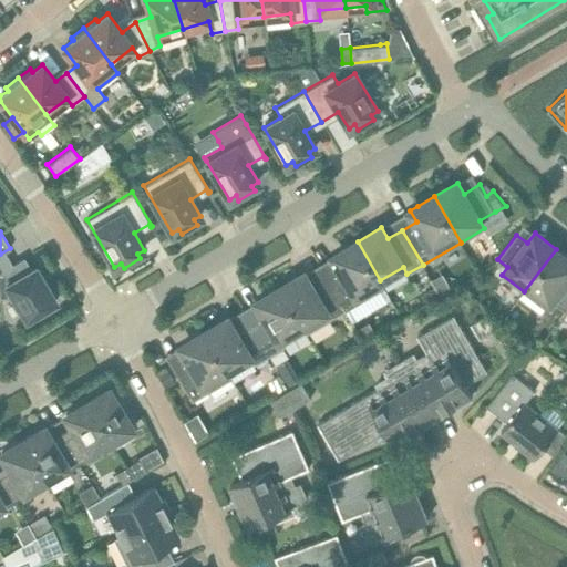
[(380,280),(358,241),(334,256),(341,267),(326,275),(342,302),(357,294),(380,280)]
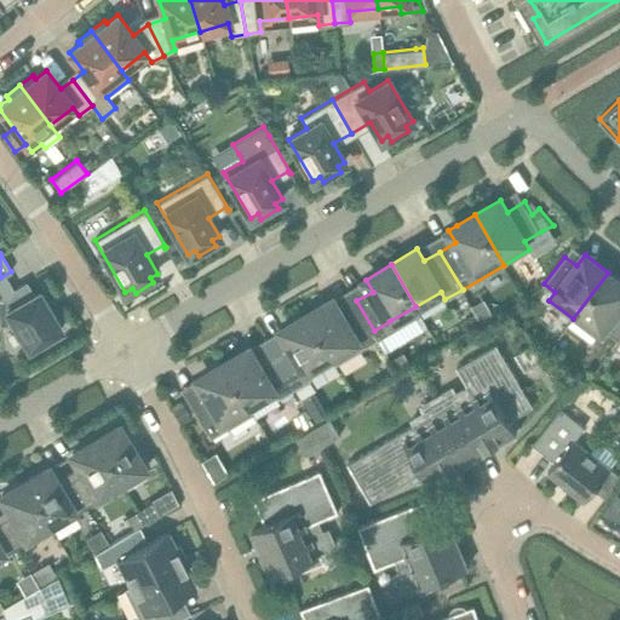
[(618,338),(619,333),(619,281),(608,273),(573,319),(597,337),(603,328),(618,338)]
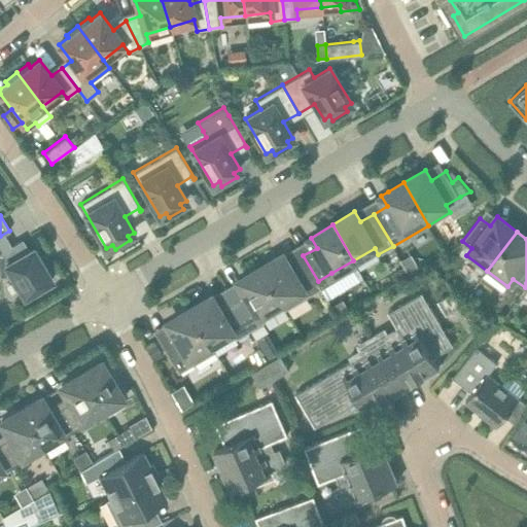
[(23,239),(11,245),(0,251),(0,276),(11,276),(24,295),(31,292),(32,295),(42,290),(40,286),(53,279),(33,246),(29,249),(23,239)]
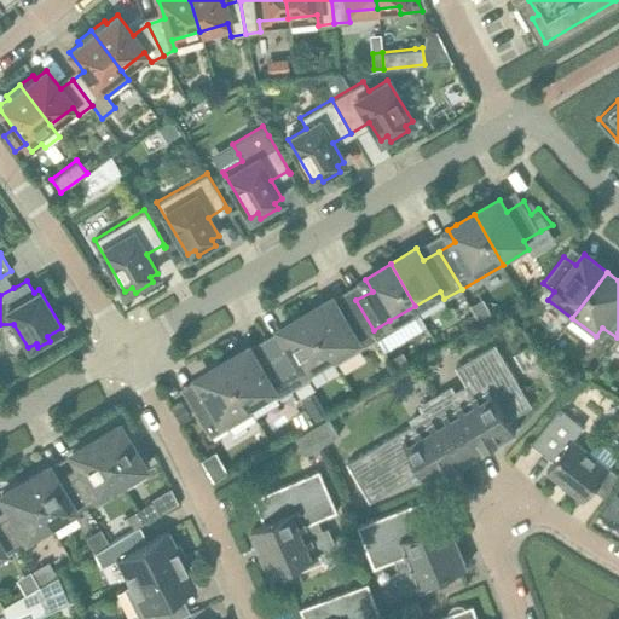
[(377,337),(376,334),(374,330),(356,300),(340,310),(333,298),(307,313),(331,354),(336,362),(377,337)]
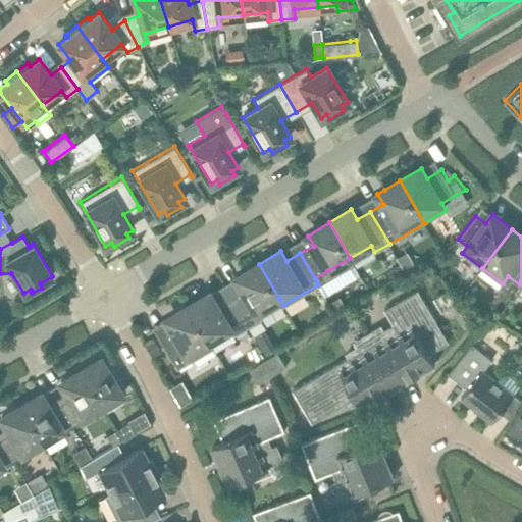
[(258,312),(279,299),(259,264),(238,276),(244,286),(230,295),(248,325),(262,317),(258,312)]
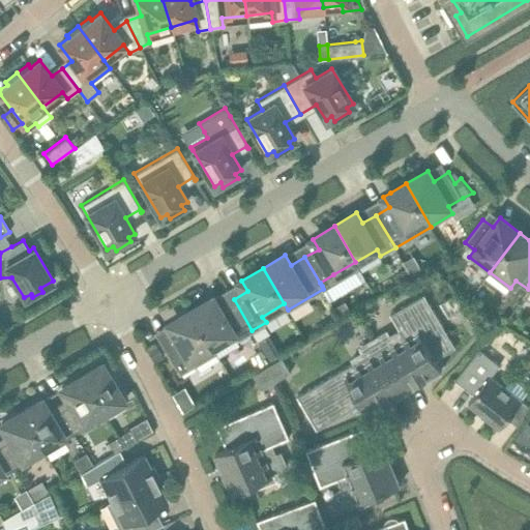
[(440,301),(449,316),(463,307),(454,293),(440,301)]
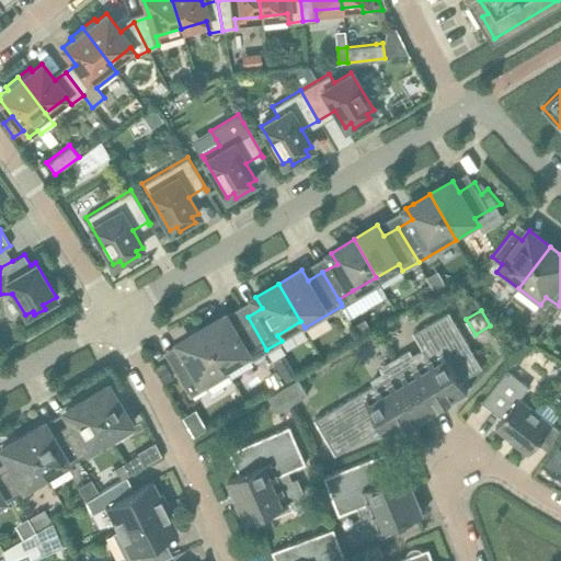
[(453,397),(454,399),(468,390),(461,379),(482,367),(449,311),(414,332),(424,350),(412,356),(409,351),(382,367),(386,371),(373,379),(375,384),(316,419),(336,454),(382,426),(389,437),(403,428),(402,427),(414,420),(415,422),(442,405),(441,404),(453,397)]
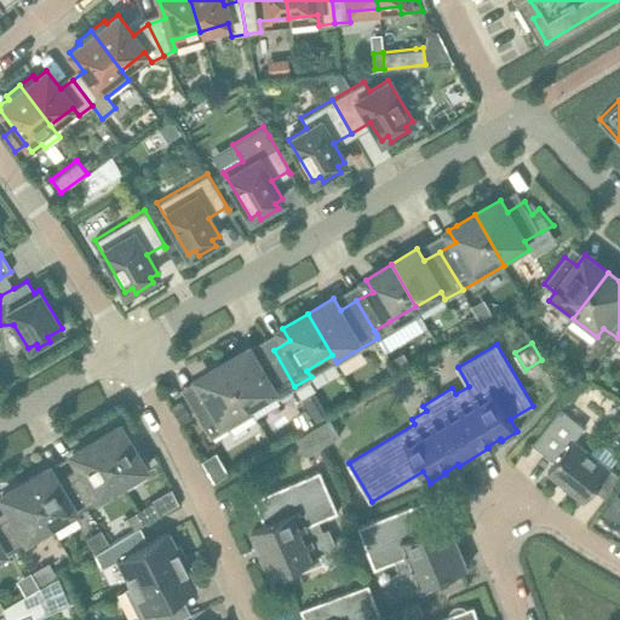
[(294,386),(274,350),(258,360),(251,348),(224,363),(250,405),(275,389),(279,396),(294,386)]
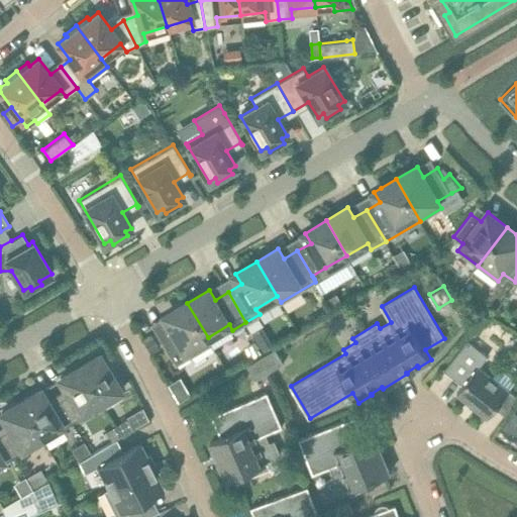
[(212,344),(208,337),(187,303),(166,315),(172,325),(158,333),(176,365),(191,356),(212,344)]
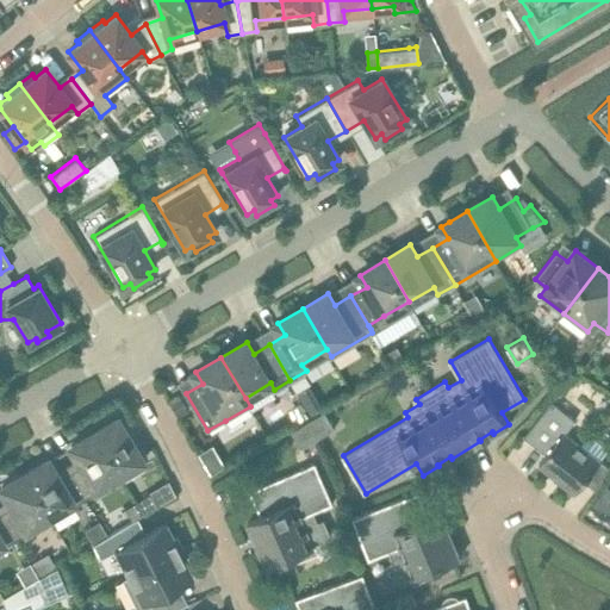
[(553,400),(524,436),(547,454),(540,464),(576,492),(585,481),(598,492),(609,473),(609,467),(601,461),(566,433),(576,419),(553,400)]
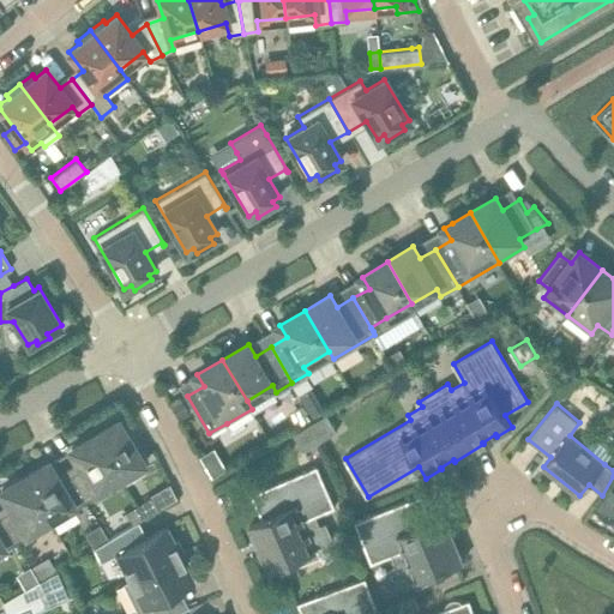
[(337,431),(327,414),(311,423),(320,440),(337,431)]
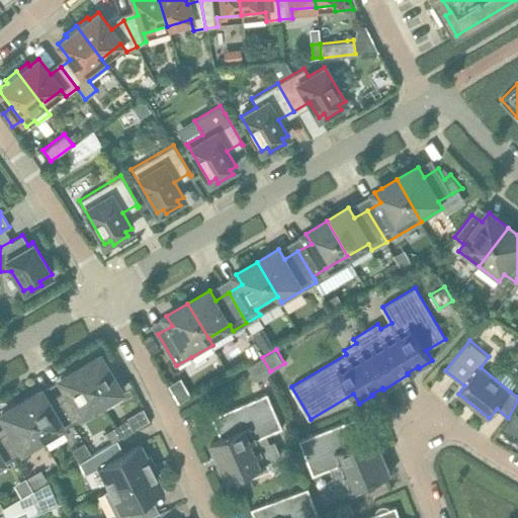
[(99,355),(79,367),(100,402),(124,387),(115,371),(110,374),(99,355)]
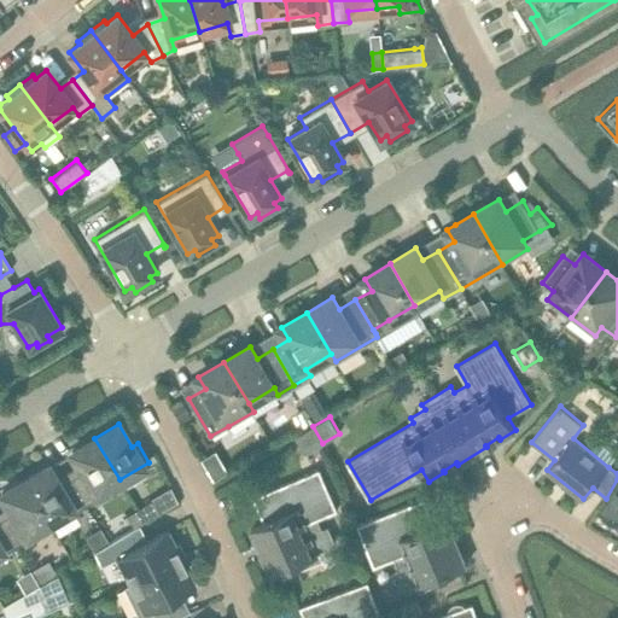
[(322,443),(313,426),(296,437),(305,453),(322,443)]
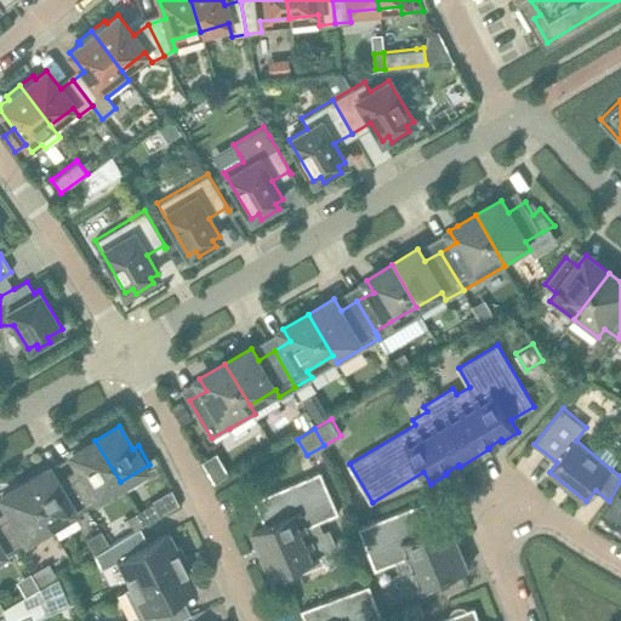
[(120,482),(95,440),(72,454),(84,473),(72,480),(86,507),(101,499),(98,495),(120,482)]
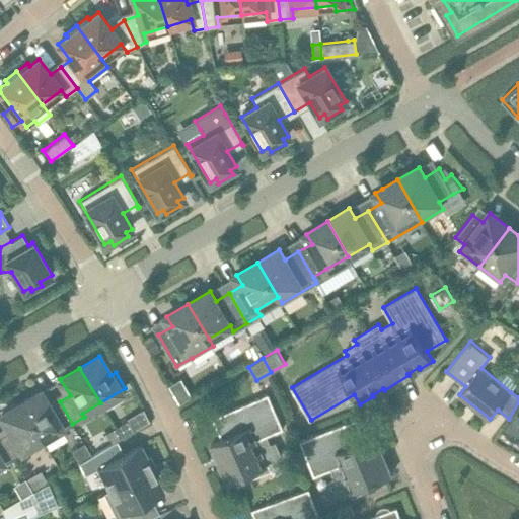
[(40,391),(20,402),(44,443),(64,432),(62,429),(72,424),(60,401),(50,408),(40,391)]
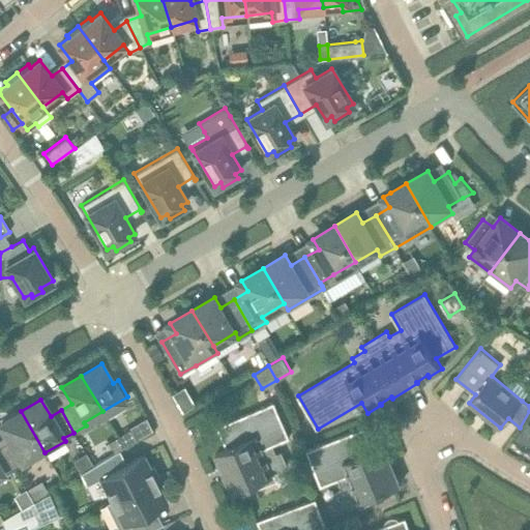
[(253,483),(255,488),(274,479),(272,473),(287,467),(281,453),(275,455),(271,445),(290,437),(274,402),(217,427),(227,447),(215,452),(222,466),(224,466),(229,477),(227,478),(233,493),(253,483)]
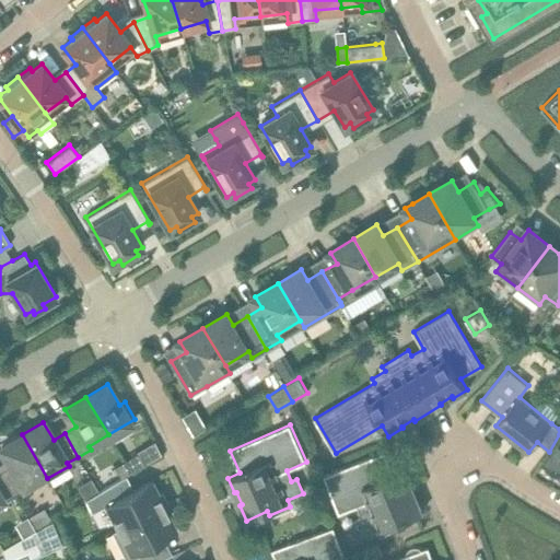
[(47,478),(22,434),(1,447),(11,465),(0,471),(14,494),(26,488),(24,485),(44,473),(47,478)]
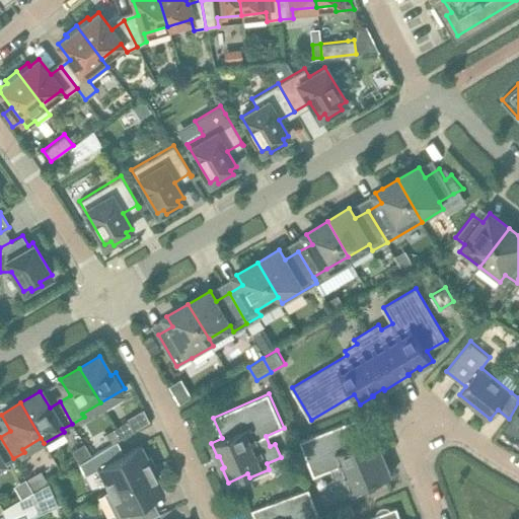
[(381,449),(375,435),(365,439),(356,418),(300,440),(314,475),(332,468),(337,478),(331,480),(337,494),(351,489),(353,495),(374,487),(372,483),(391,474),(386,460),(384,461),(379,449),(381,449)]
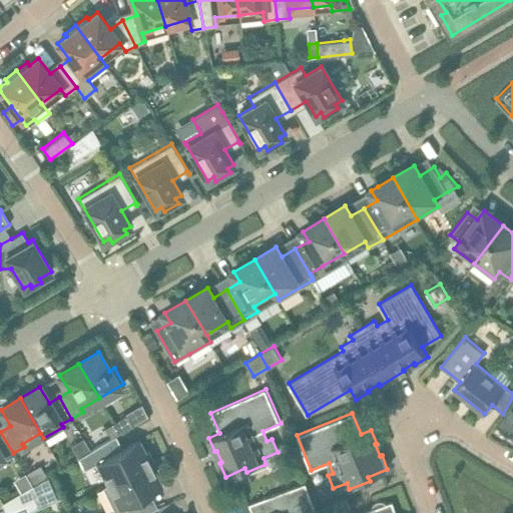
[(126,414),(104,427),(111,438),(132,425),(126,414)]
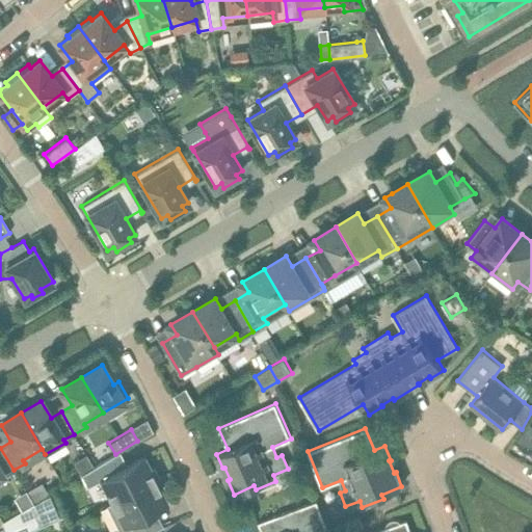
[(0,473),(0,474),(2,477),(14,470),(0,448),(0,447),(0,473)]
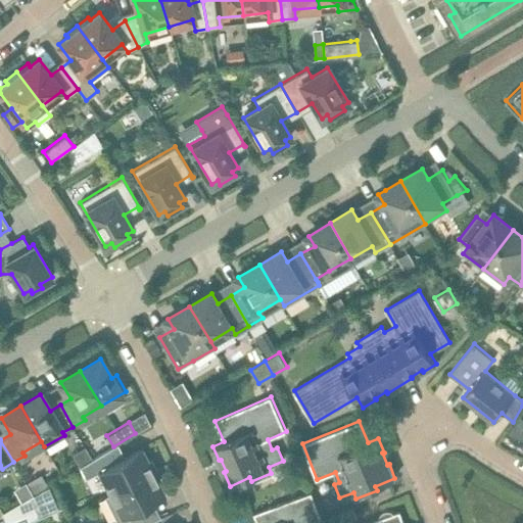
[(116,461),(109,448),(79,466),(85,478),(98,472),(109,493),(104,496),(104,497),(157,470),(151,459),(148,461),(142,448),(116,461)]
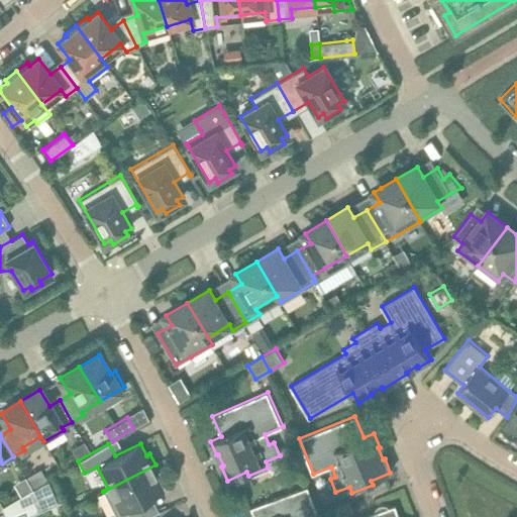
[(161,476),(156,464),(103,492),(114,513),(105,516),(143,516),(145,516),(138,502),(164,490),(158,478),(161,476)]
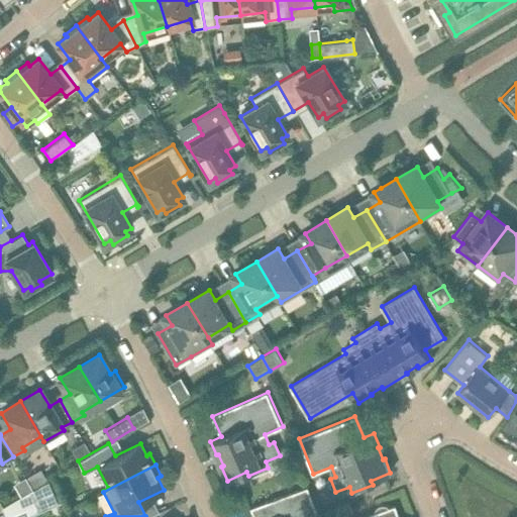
[(318,516),(308,487),(251,507),(254,516),(318,516)]
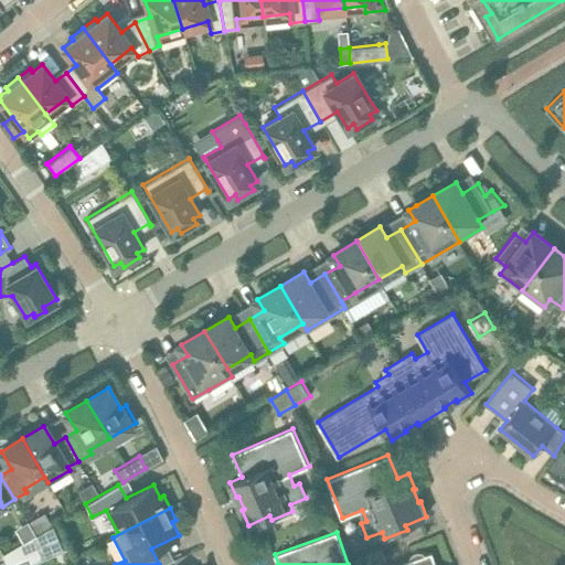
[(35,533),(2,553),(1,554),(6,564),(24,564),(42,558),(33,536),(36,534),(35,533)]
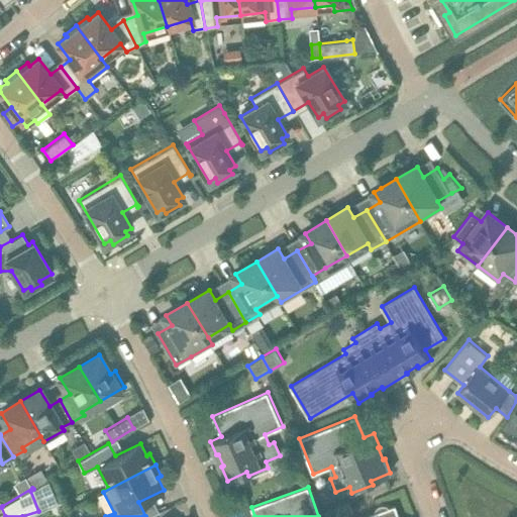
[(341,516),(353,513),(349,502),(337,505),(341,516)]
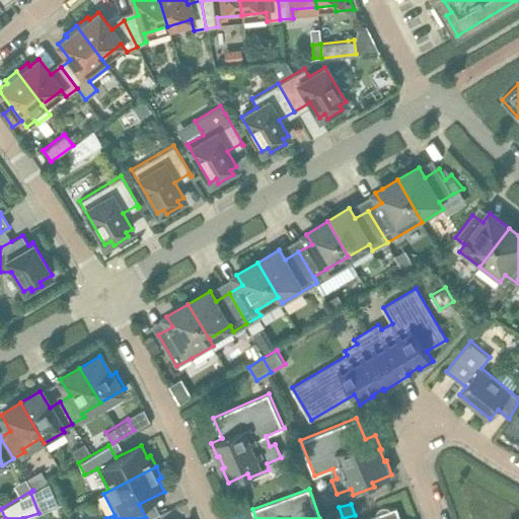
[(361,518),(400,518),(397,507),(361,518)]
